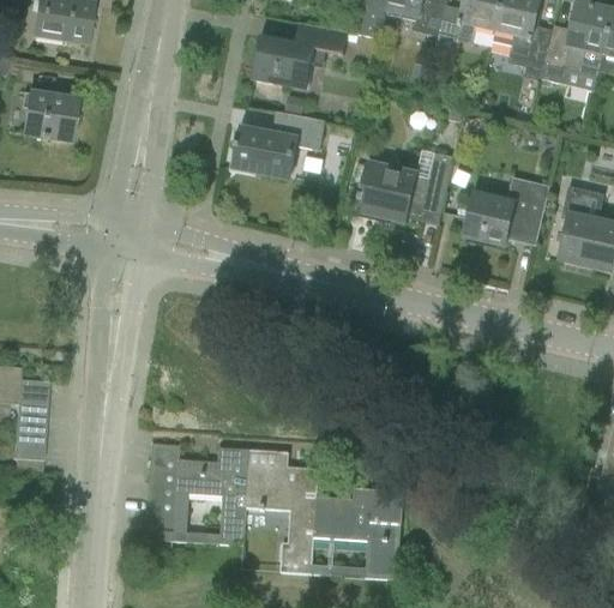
[(36,0),(34,10),(30,32),(61,37),(85,42),(91,4),(72,0),(36,0)]
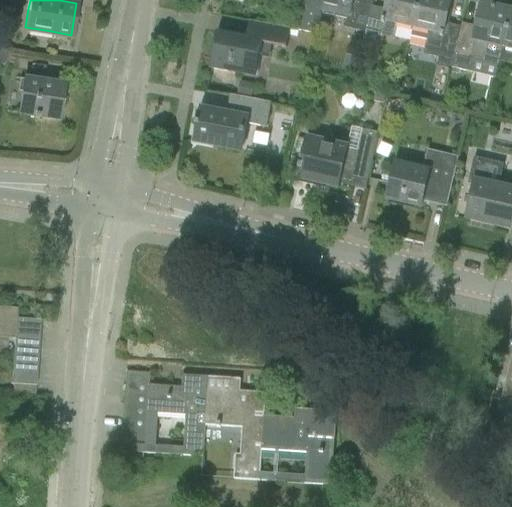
[(303,0),(298,26),(317,31),(323,7),(324,0),(308,0),(308,1),(303,0)]
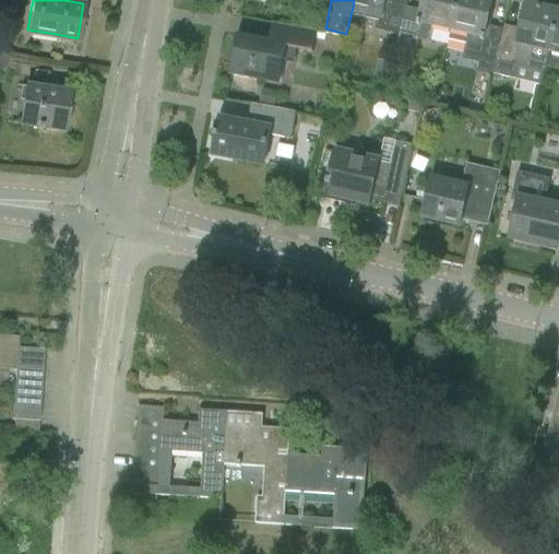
[(354,0),(353,8),(379,14),(378,16),(376,27),(390,31),(399,33),(405,6),(406,0),(354,0)]
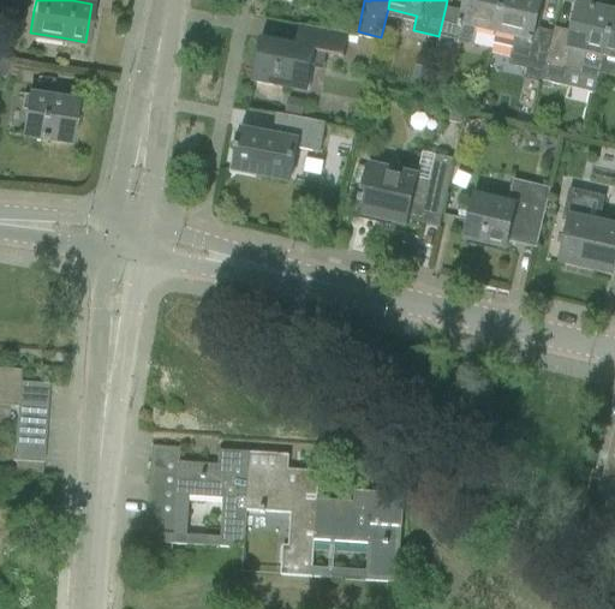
[(435,52),(434,55),(451,59),(454,43),(455,39),(473,43),(473,41),(491,45),(493,40),(495,33),(496,34),(503,0),(466,0),(464,11),(446,6),(439,36),(436,43),(435,52)]
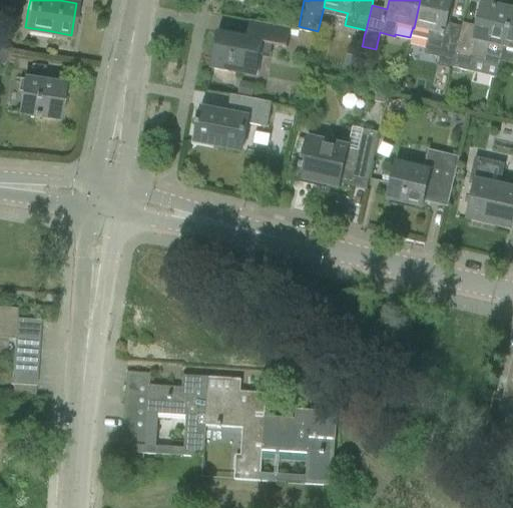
[(413,27),(411,33),(427,37),(426,43),(424,49),(439,52),(439,54),(437,61),(452,64),(453,65),(459,36),(461,27),(462,26),(446,22),(451,0),(420,0),(414,28),(413,27)]
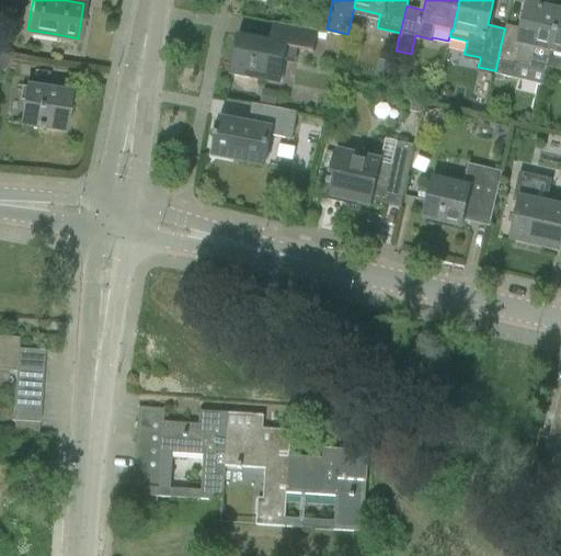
[(504,30),(495,71),(512,75),(516,76),(519,61),(547,68),(551,50),(553,40),(560,10),(528,2),(522,34),(504,30)]
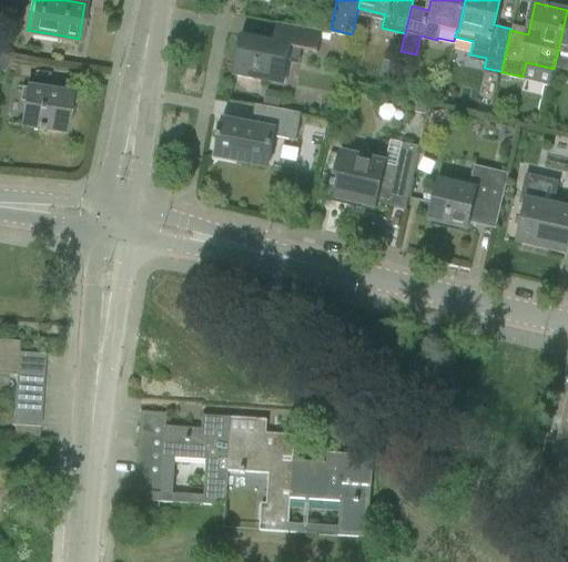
[(558,51),(555,64),(567,67),(567,9),(567,10),(560,40),(558,51)]
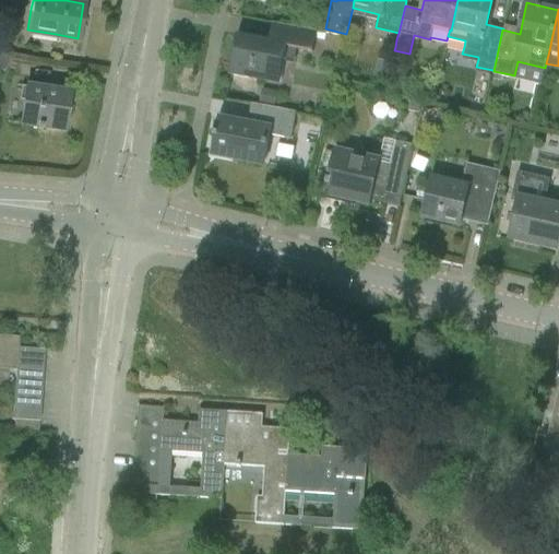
[(235,39),(228,71),(250,74),(278,80),(286,43),(297,45),(312,48),(314,39),(317,28),(296,24),(294,24),(272,20),(269,39),(236,33),(235,39)]
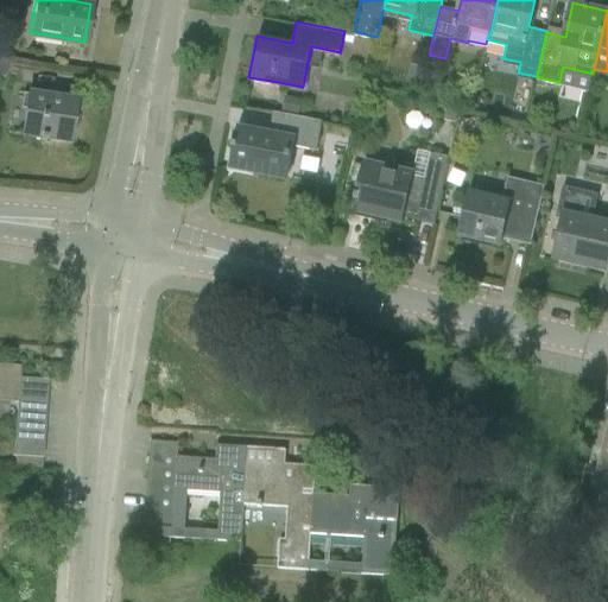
[(424,33),(419,52),(429,55),(431,43),(434,36),(424,33)]
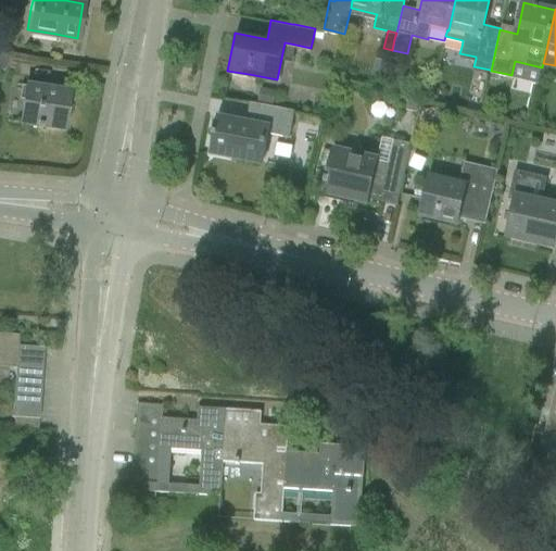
[(26,83),(23,100),(20,122),(37,124),(36,127),(41,127),(41,125),(63,128),(68,90),(26,83)]
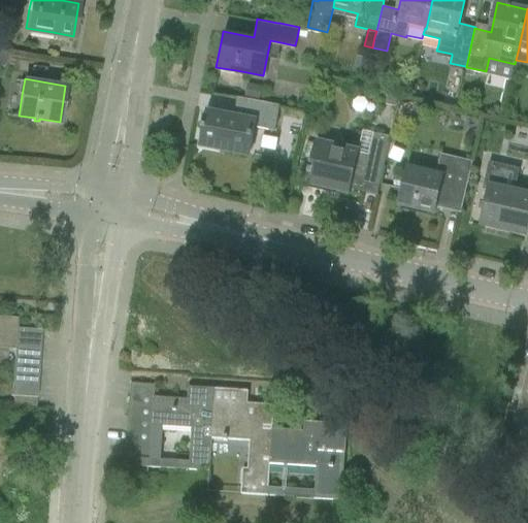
[(246,80),(243,94),(258,97),(261,84),(246,80)]
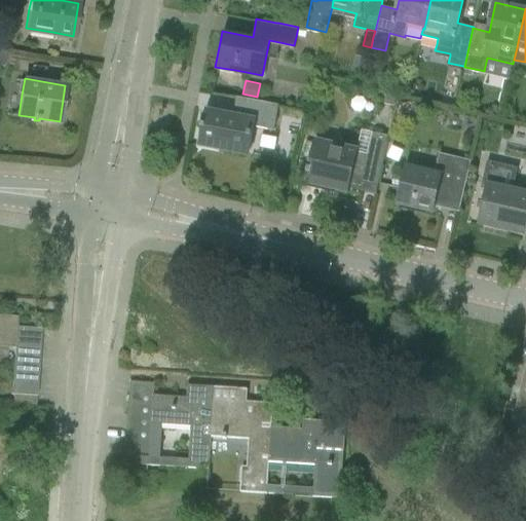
[(200,121),(200,124),(203,125),(200,143),(248,151),(248,149),(251,135),(253,123),(273,127),(277,107),(278,102),(257,98),(236,94),(236,96),(239,97),(236,114),(208,108),(204,122),(200,121)]
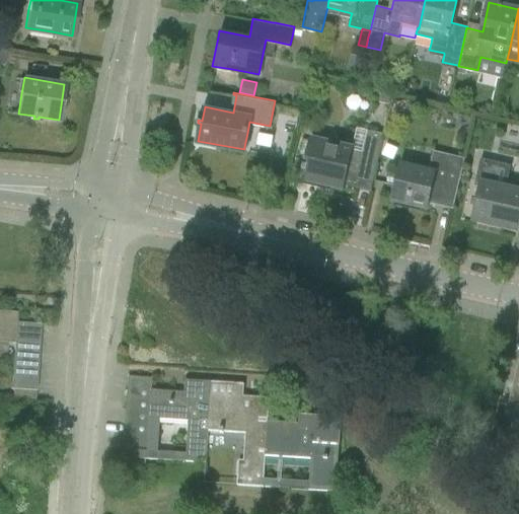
[(305,162),(303,162),(302,167),(304,167),(302,176),(342,186),(346,171),(372,177),(369,188),(371,189),(384,132),(367,128),(362,149),(353,147),(354,144),(311,134),(305,162)]
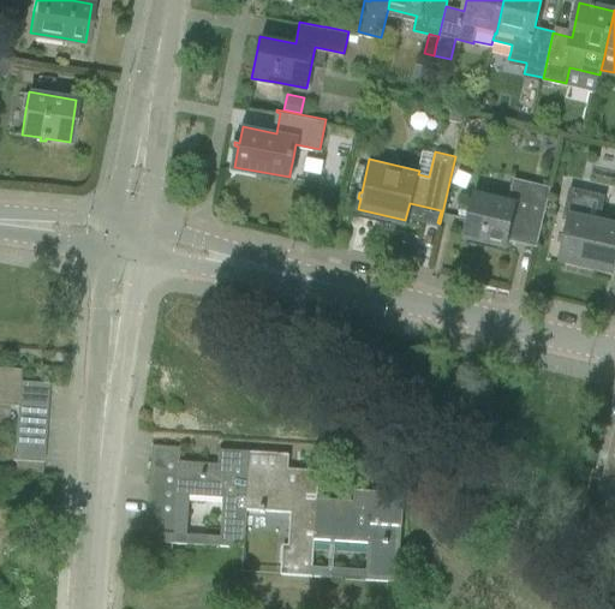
[(509,197),(476,190),(466,234),(506,244),(509,232),(537,238),(536,244),(537,244),(551,185),(514,177),(509,197)]
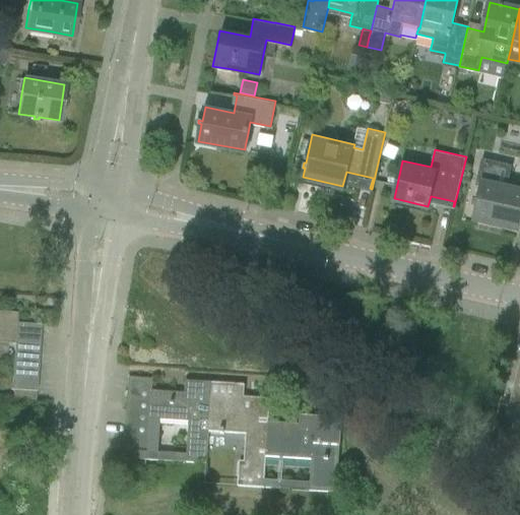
[(519,187),(507,184),(511,164),(482,156),(475,184),(483,186),(475,217),(516,227),(516,229),(517,229),(519,215),(519,187)]
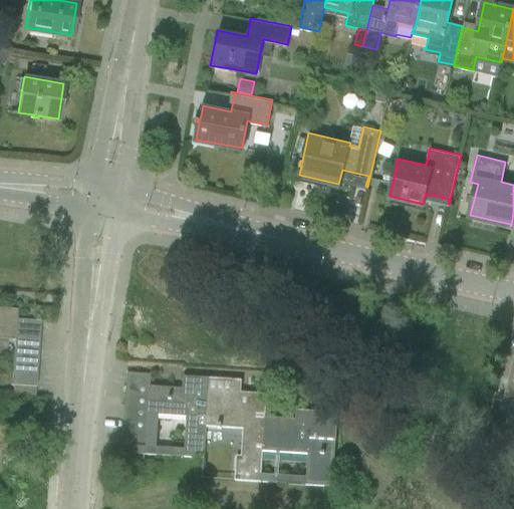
[(0,336),(14,337),(14,340),(38,342),(40,318),(15,316),(16,306),(0,305),(0,336)]
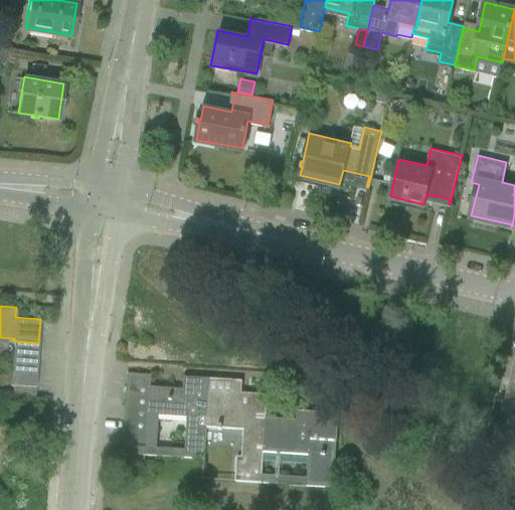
[(38,343),(14,341),(12,362),(37,364),(38,343)]
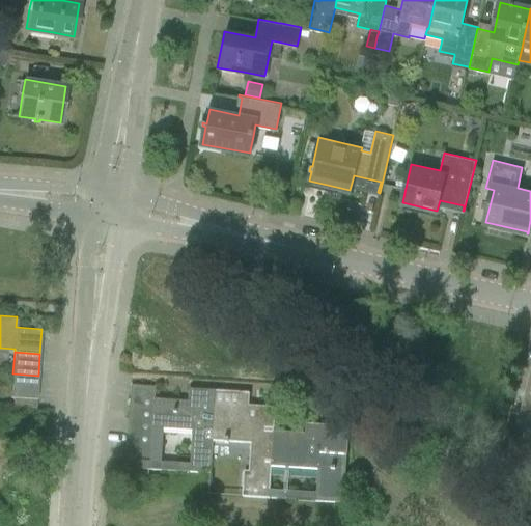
[(530,370),(521,416),(530,418),(530,370)]
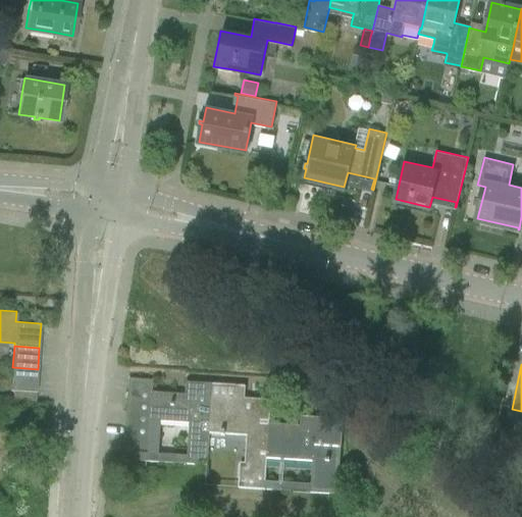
[(38,369),(12,367),(11,389),(36,390),(38,369)]
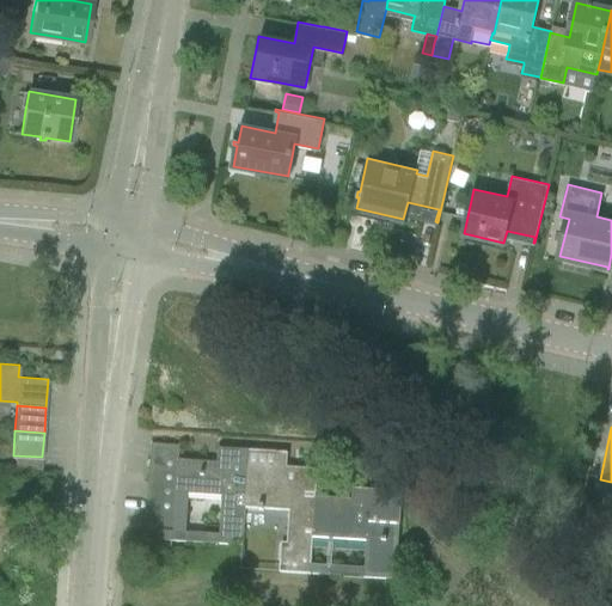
[(150,464),(178,466),(178,461),(179,442),(151,441),(150,464)]
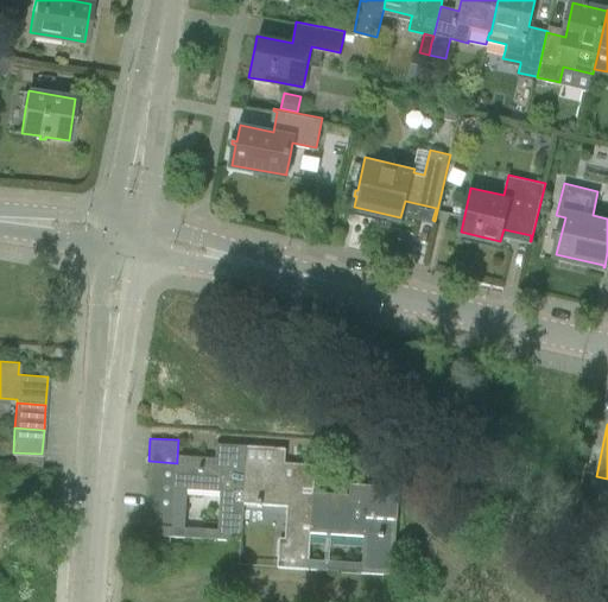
[(240,539),(244,501),(247,444),(216,442),(215,461),(177,458),(177,463),(175,487),(220,489),(217,537),(240,539)]
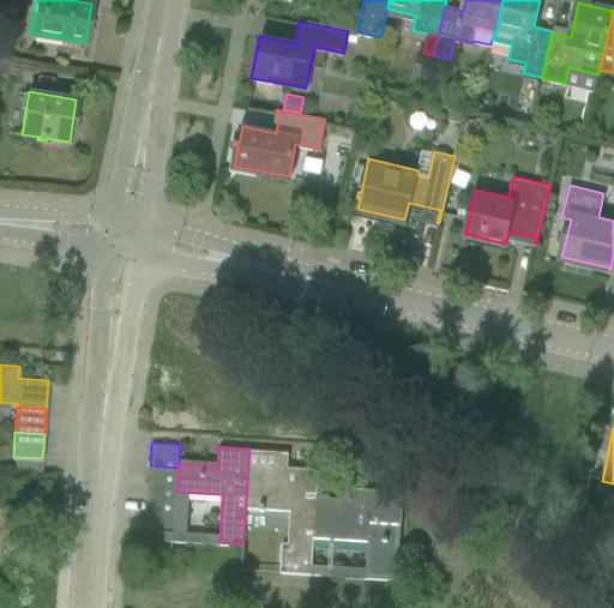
[(312,563),(313,535),(315,495),(318,468),(288,465),(288,451),(250,449),(246,506),(259,506),(259,509),(264,509),(264,507),(290,509),(288,541),(282,541),(280,571),(331,573),(332,564),(312,563)]
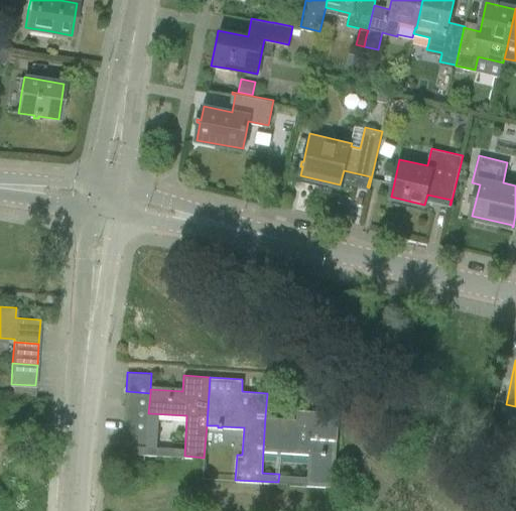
[(124,411),(148,413),(150,393),(126,391),(124,411)]
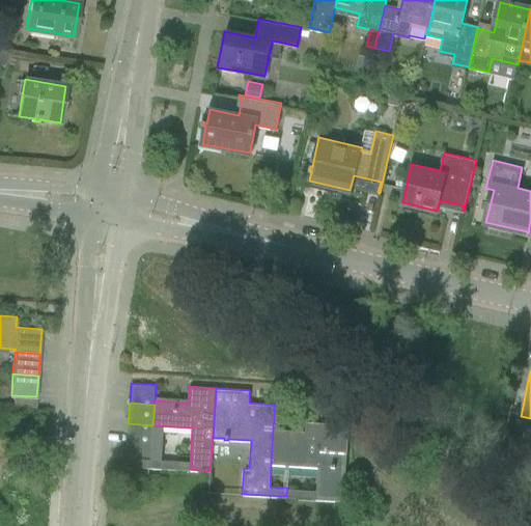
[(273,428),(271,463),(317,466),(315,498),(343,500),(348,423),(305,420),(305,422),(313,423),(313,431),(273,428)]
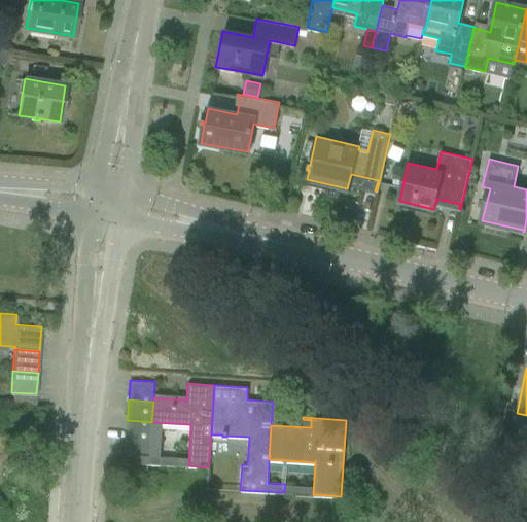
[(150,443),(151,422),(127,420),(126,441),(150,443)]
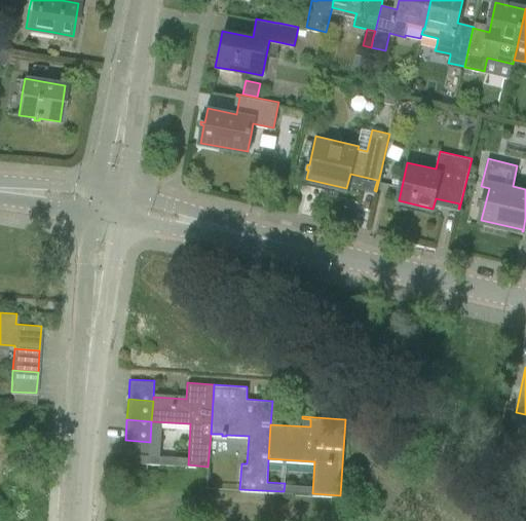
[(149,460),(150,442),(125,440),(124,460),(158,462),(158,461),(149,460)]
